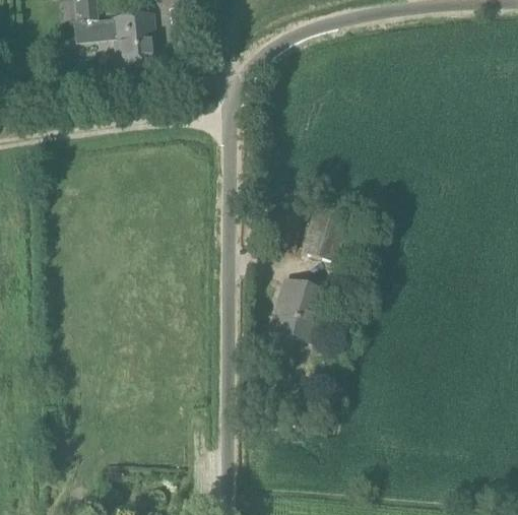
[(56,0),(59,21),(95,19),(93,0),(56,0)]
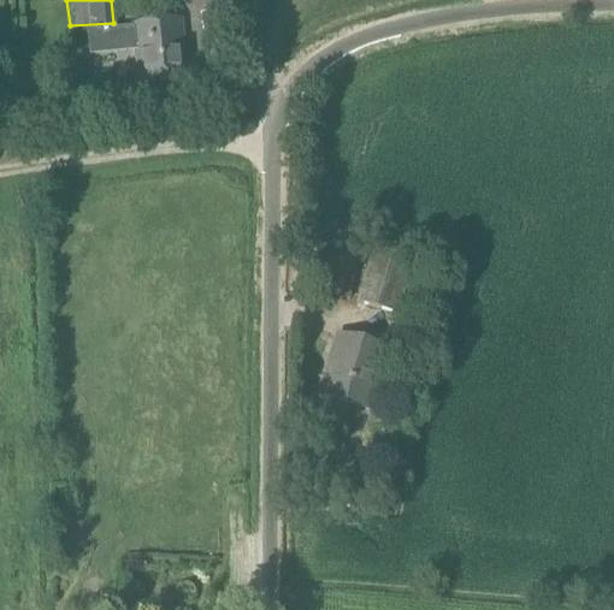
[(202,0),(204,13),(238,9),(237,0),(202,0)]
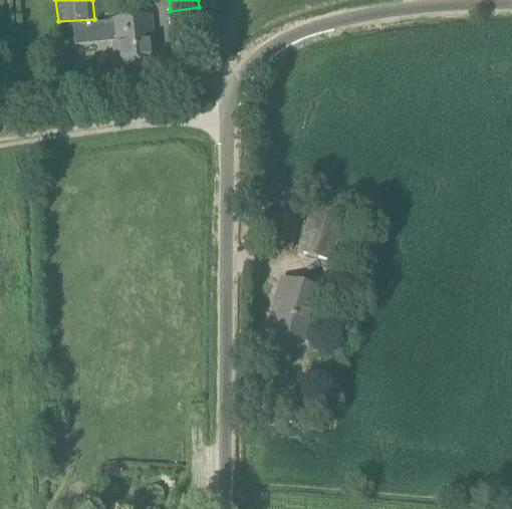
[(86,20),(87,34),(110,31),(113,64),(155,60),(150,12),(108,16),(108,17),(86,20)]
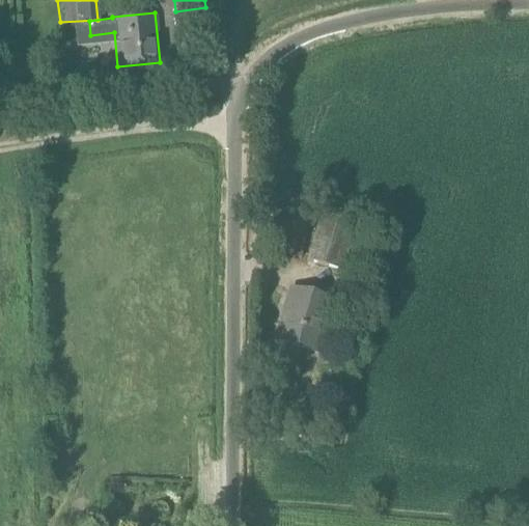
[(351,231),(379,240),(382,220),(321,202),(305,255),(340,266),(351,231)]
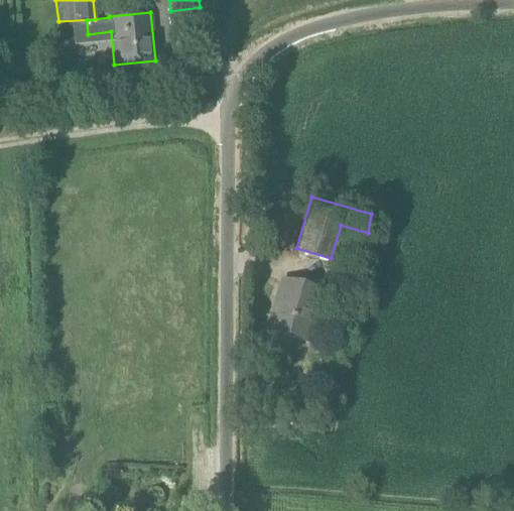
[(361,237),(342,231),(334,259),(353,264),(361,237)]
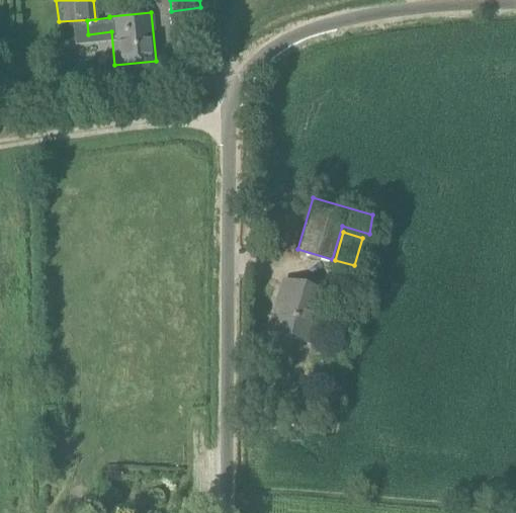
[(267,327),(309,339),(323,289),(281,277),(267,327)]
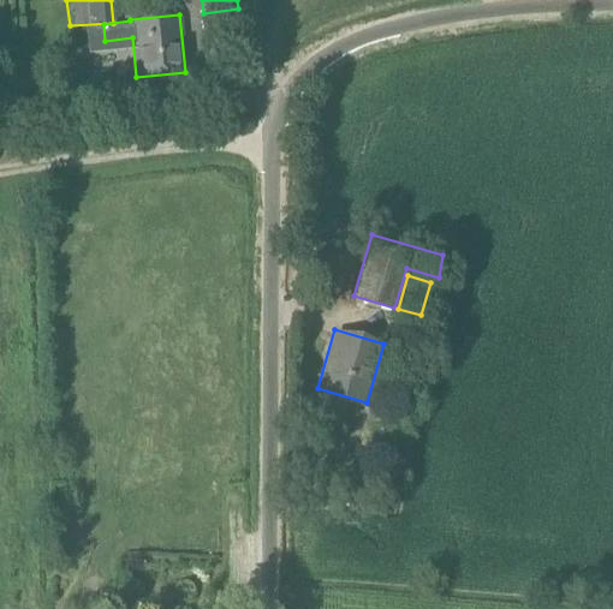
[(71,484),(54,483),(54,496),(70,496),(71,484)]
